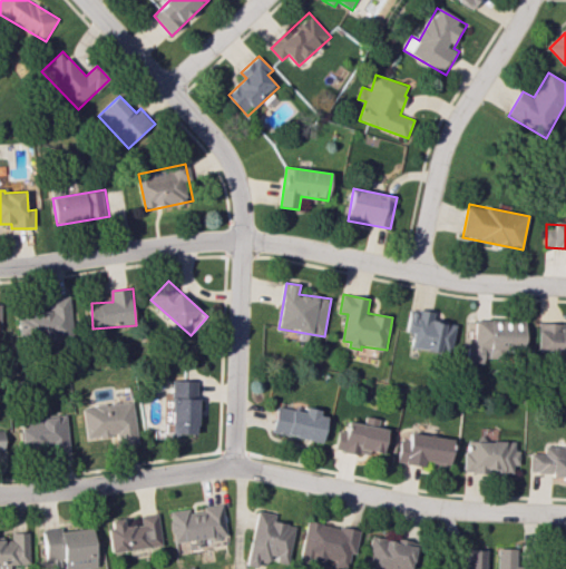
[(72,297),(51,298),(52,311),(20,313),(21,341),(68,339),(67,326),(75,326),(72,297)]
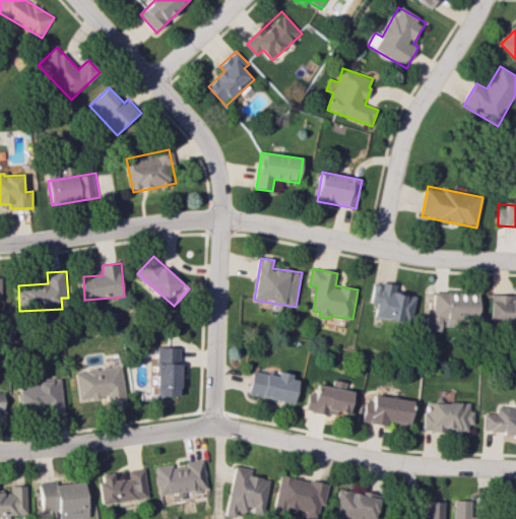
[(394,285),(375,282),(371,304),(377,304),(375,318),(411,324),(416,296),(393,292),(394,285)]
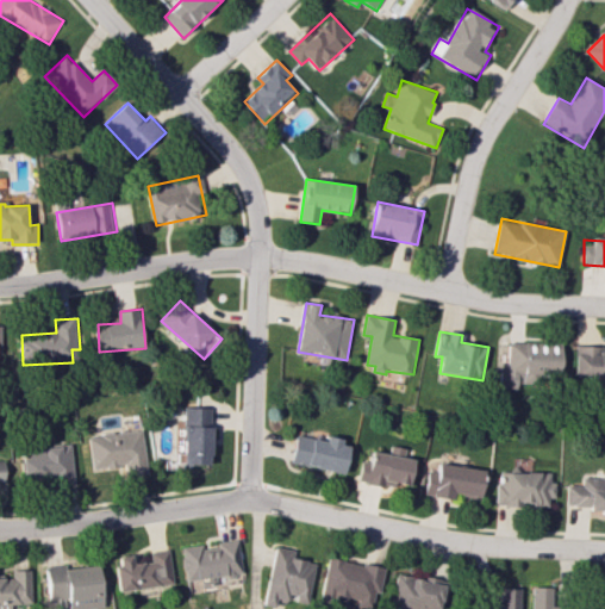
[(501,387),(528,387),(528,374),(562,374),(562,343),(510,342),(510,371),(501,371),(501,387)]
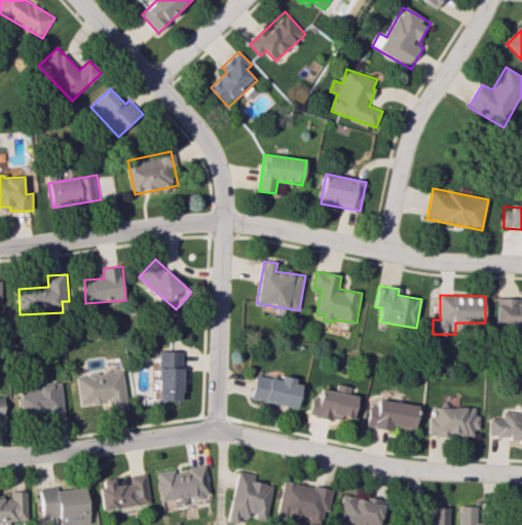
[(496,326),(521,326),(521,301),(497,301),(496,326)]
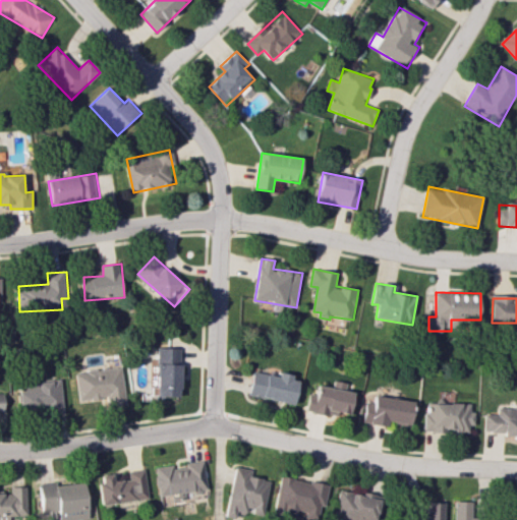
[(158,397),(181,397),(183,348),(160,348),(158,397)]
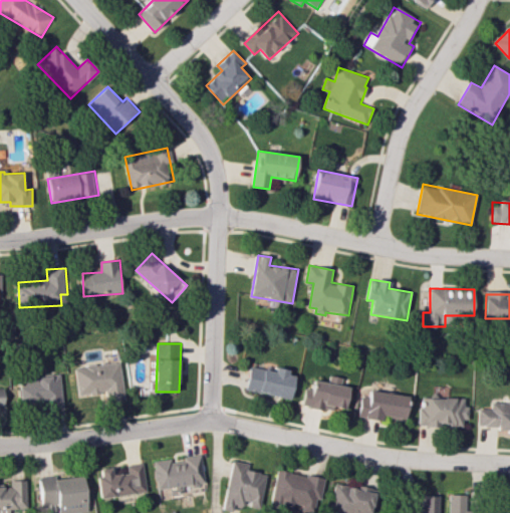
[(126,400),(121,362),(75,368),(79,397),(108,393),(109,402),(126,400)]
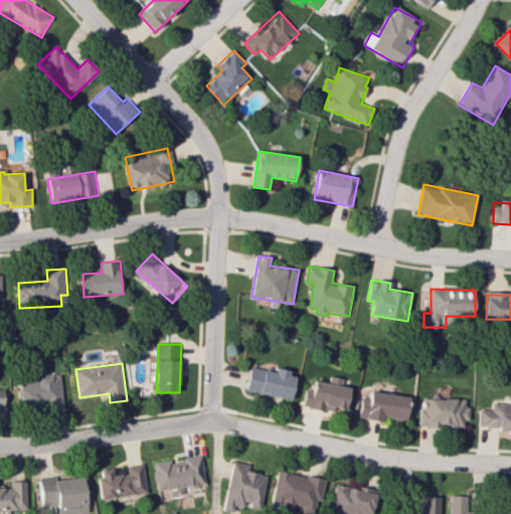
[(298,374),(278,370),(278,372),(252,367),(247,391),(292,400),(298,374)]
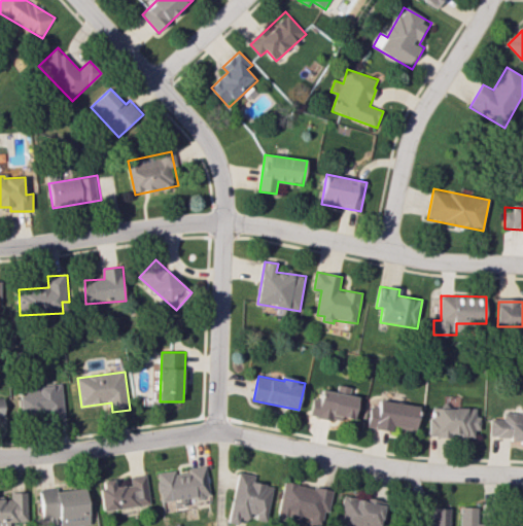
[(64,385),(21,388),(23,414),(48,413),(48,420),(66,419),(64,385)]
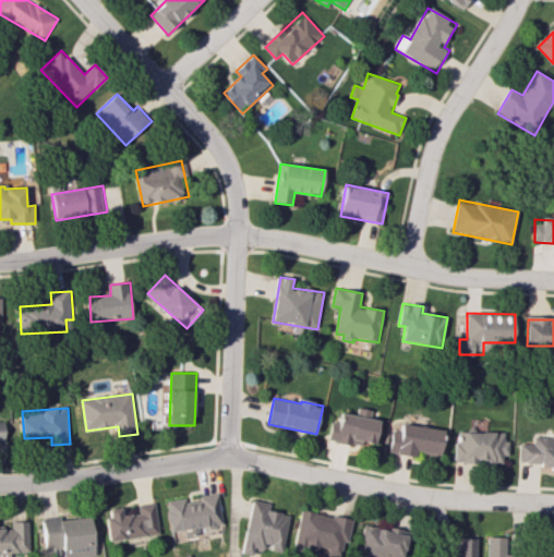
[(329,439),(375,448),(381,421),(373,419),(374,411),(360,408),(358,415),(342,412),(340,423),(333,422),(329,439)]
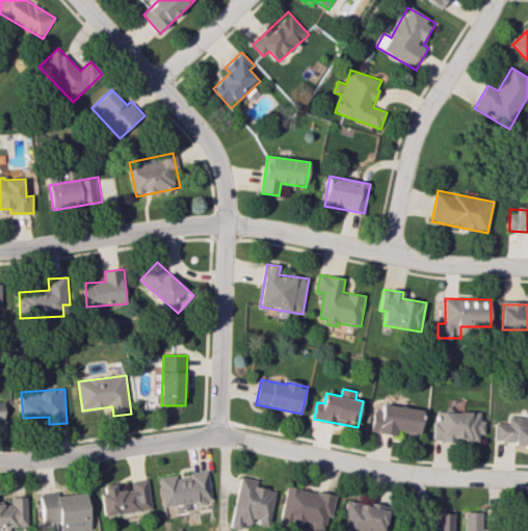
[(371,431),(397,436),(398,430),(419,435),(424,413),(385,403),(383,412),(376,410),(371,431)]
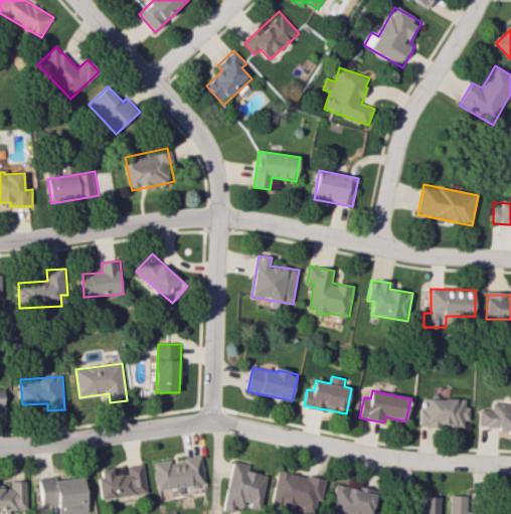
[(465,426),(465,420),(469,420),(469,399),(422,399),(422,426),(465,426)]
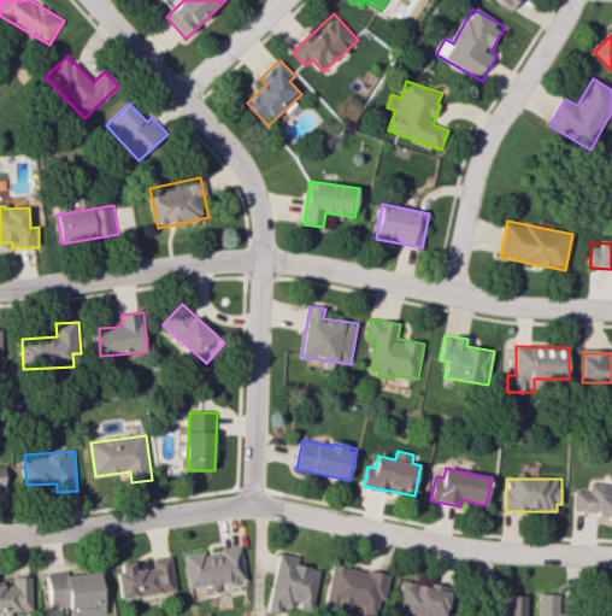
[(611,481),(610,481),(610,485),(590,485),(590,492),(575,491),(575,516),(611,516),(611,481)]
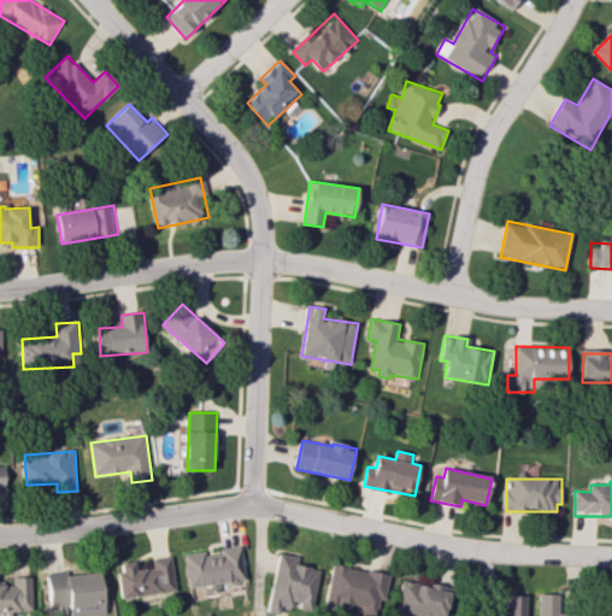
[(189,588),(247,582),(243,546),(222,549),(222,551),(187,555),(189,588)]
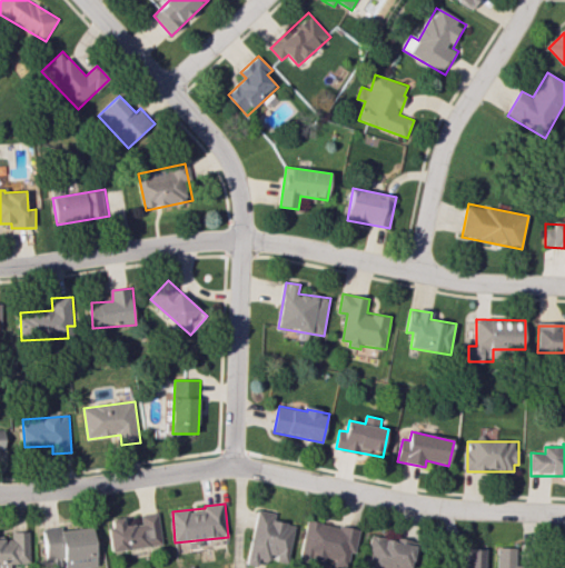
[(249,565),(259,567),(261,558),(290,564),(297,525),(275,521),(276,514),(258,510),(249,565)]
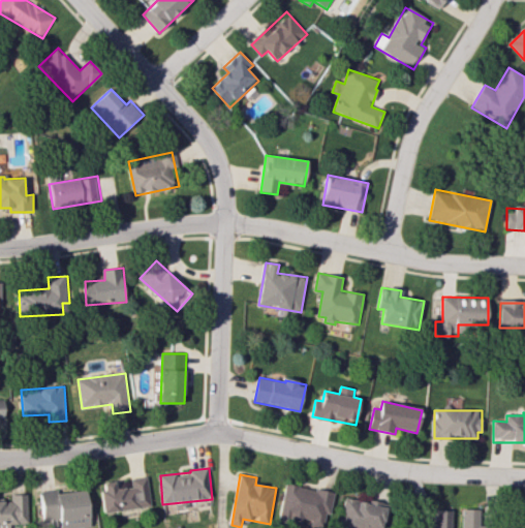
[(152,507),(149,476),(132,478),(133,487),(118,489),(117,482),(102,483),(105,513),(152,507)]
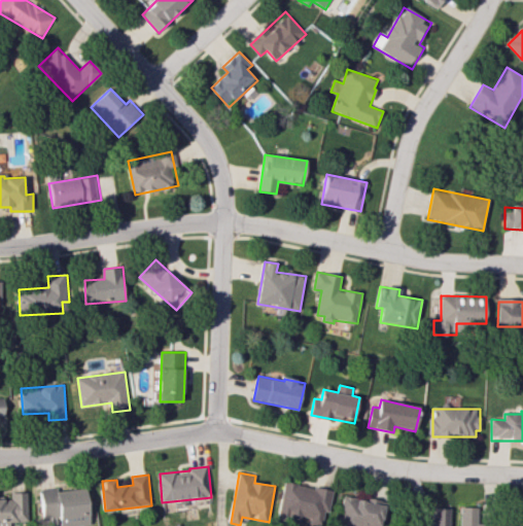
[(279,516),(326,525),(333,491),(285,482),(279,516)]
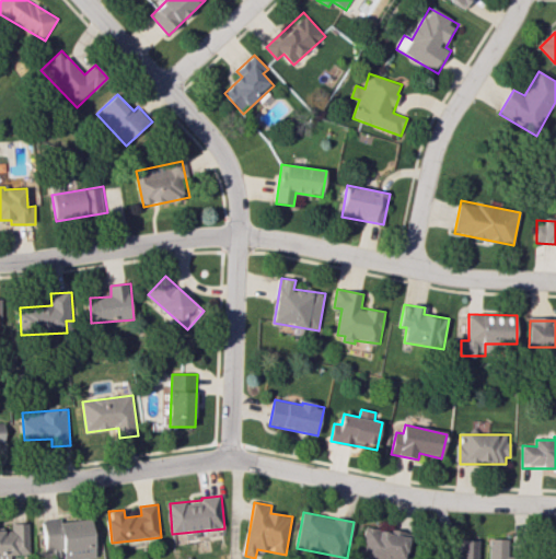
[(44,523),(47,551),(65,549),(66,558),(96,558),(92,517),(44,523)]
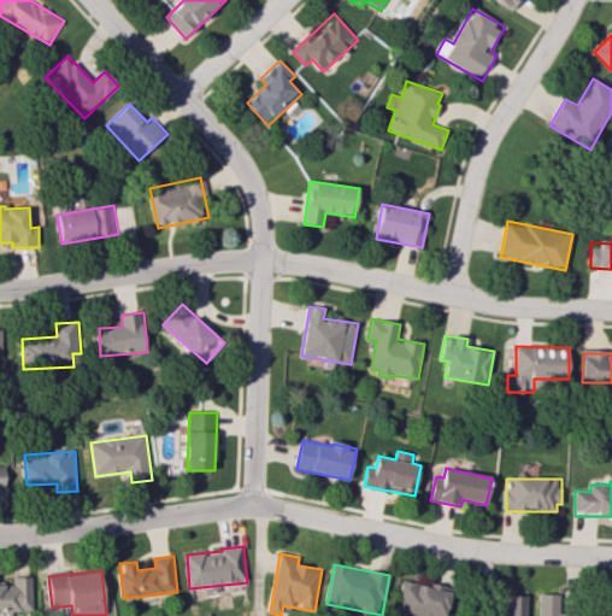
[(34,576),(13,578),(15,584),(0,584),(0,615),(12,615),(13,611),(35,611),(34,576)]
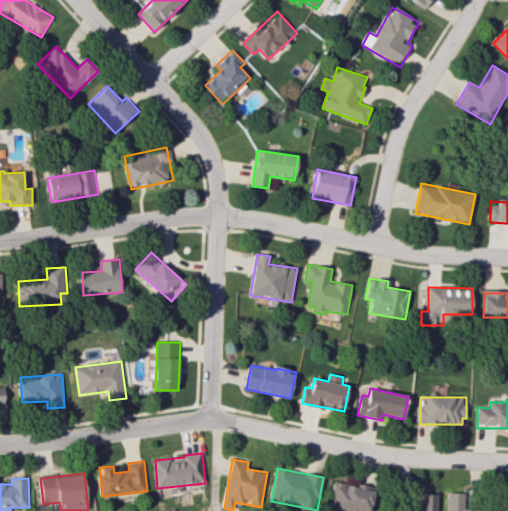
[(336,481),(330,510),(372,510),(377,489),(336,481)]
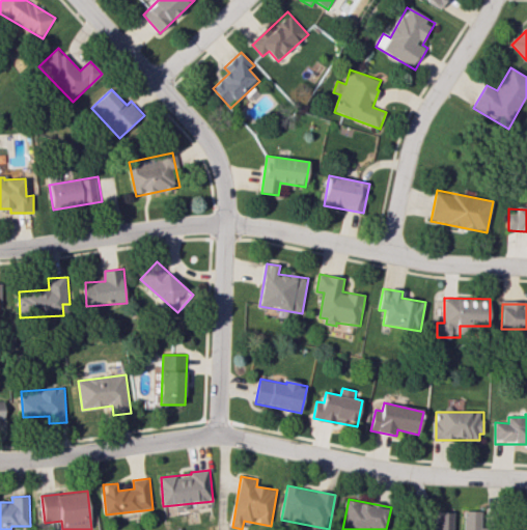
[(482,529),(482,511),(466,511),(465,529),(482,529)]
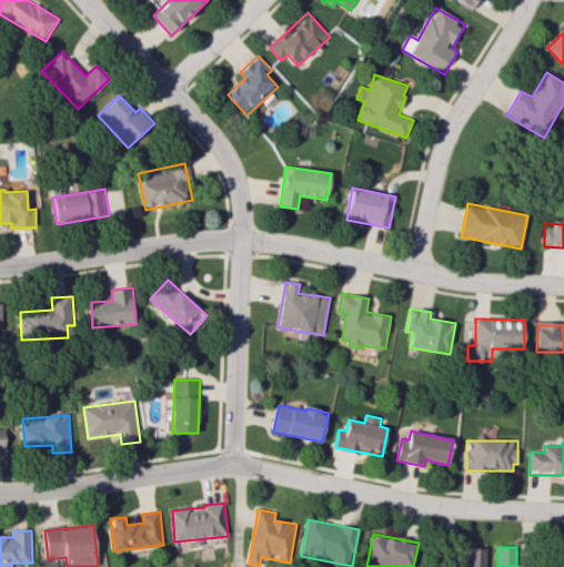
[(457,563),(456,566),(485,566),(486,548),(469,548),(469,563),(457,563)]
